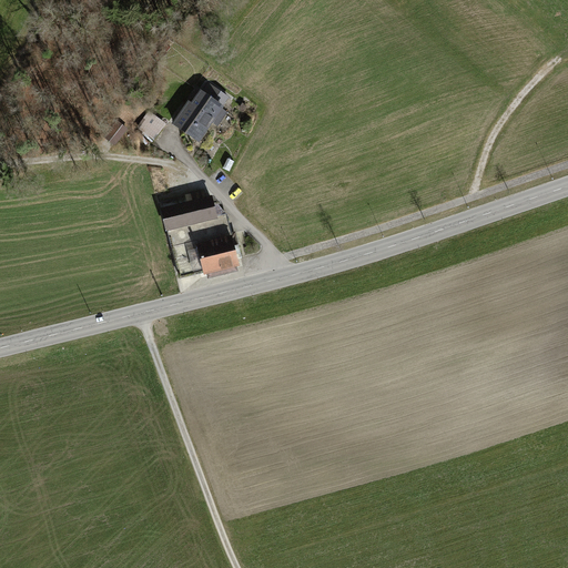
[(215,101),(222,92),(209,83),(203,92),(201,90),(192,103),(189,101),(172,125),(186,134),(212,99),(215,101)]
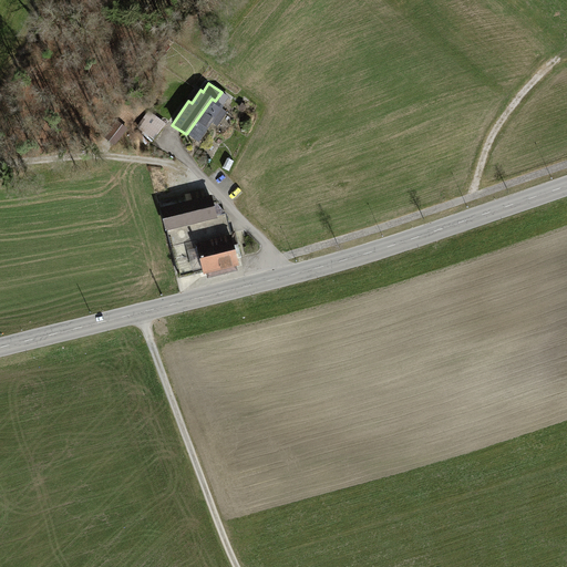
[(212,99),(186,134),(199,144),(225,107),(224,106),(229,98),(222,92),(215,101),(212,99)]
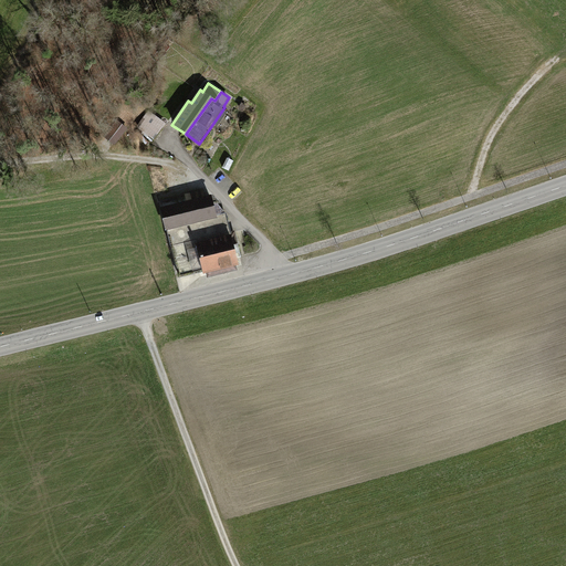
[(136,128),(154,140),(166,123),(148,111),(136,128)]
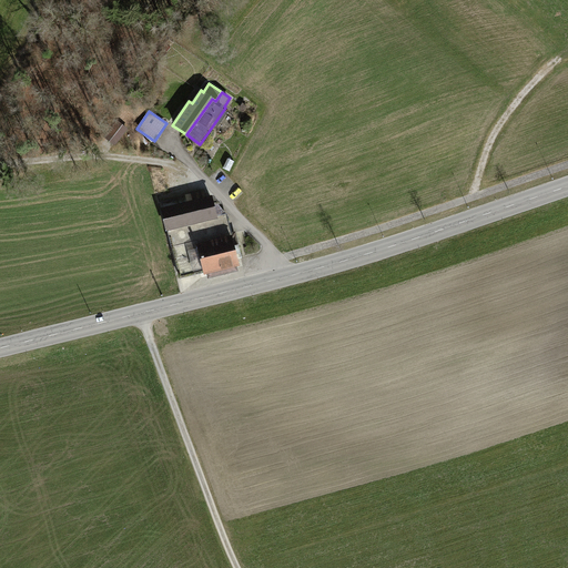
[(118,121),(104,138),(114,146),(129,129),(118,121)]
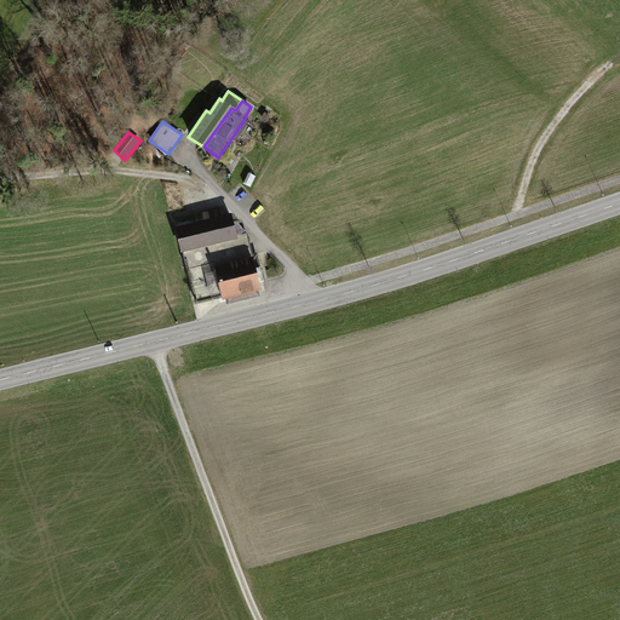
[(248,173),(244,184),(251,188),(257,177),(248,173)]
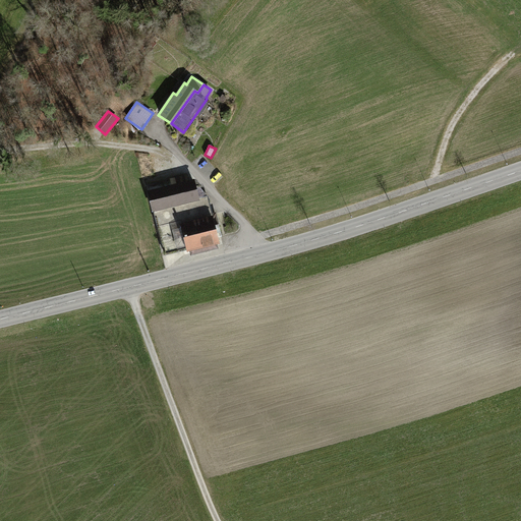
[(171,186),(148,192),(153,214),(154,214),(165,257),(187,251),(187,253),(189,253),(190,256),(219,249),(218,246),(220,245),(209,197),(199,199),(194,180),(188,182),(187,175),(170,179),(171,186)]
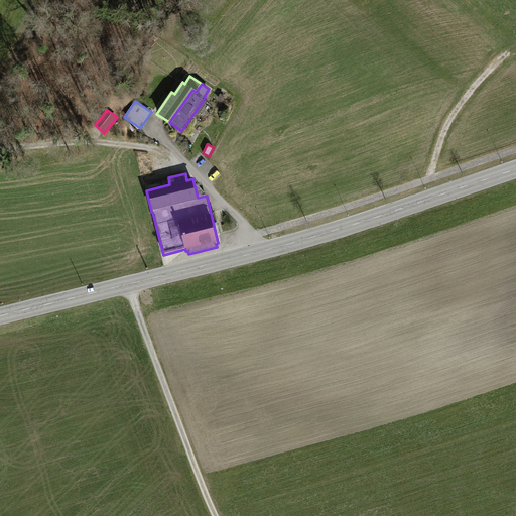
All buildings are outlined.
